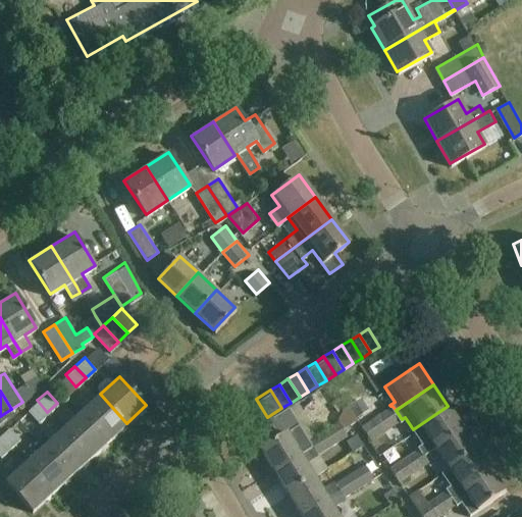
[(107,441),(126,423),(100,394),(81,411),(107,441)]
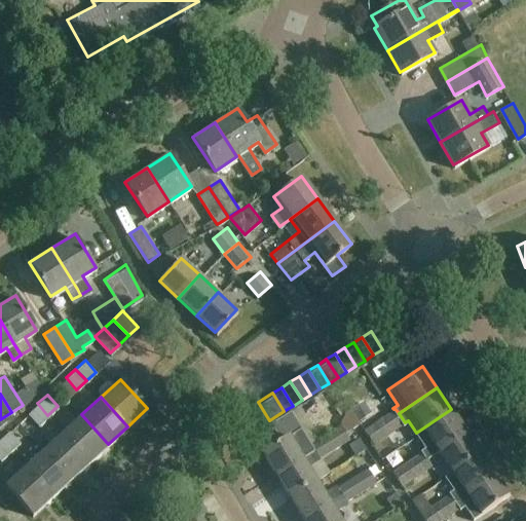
[(38,423),(47,415),(37,403),(28,412),(38,423)]
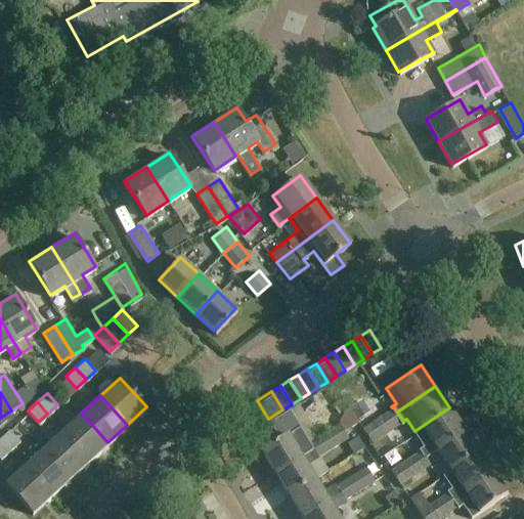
[(272,470),(299,452),(311,444),(288,406),(282,409),(268,419),(269,419),(263,423),(273,439),(259,447),(272,470)]
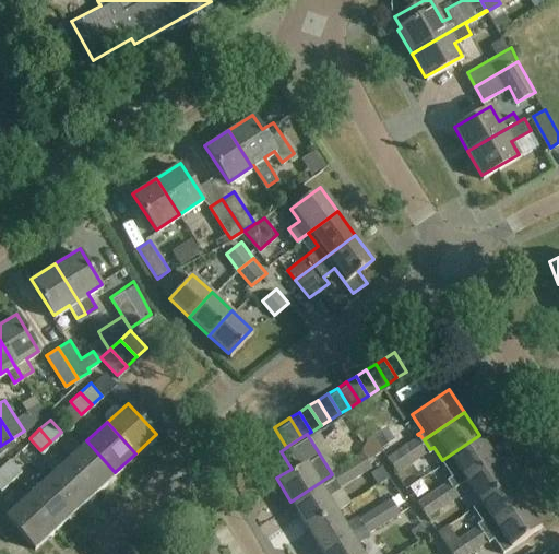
[(430,449),(424,439),(419,434),(418,435),(403,445),(414,460),(430,449)]
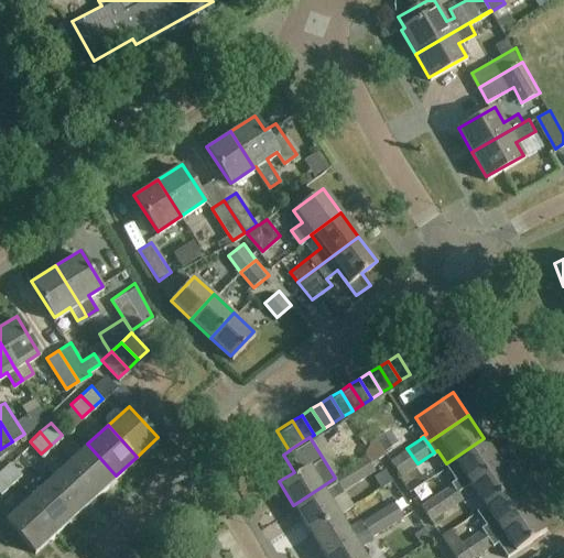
[(469,481),(499,460),(484,438),(446,463),(456,478),(451,481),(452,482),(454,481),(458,488),(469,481)]
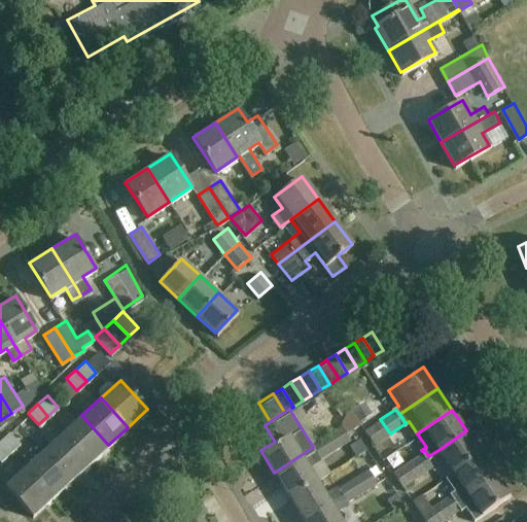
[(90,461),(108,445),(81,415),(63,432),(90,461)]
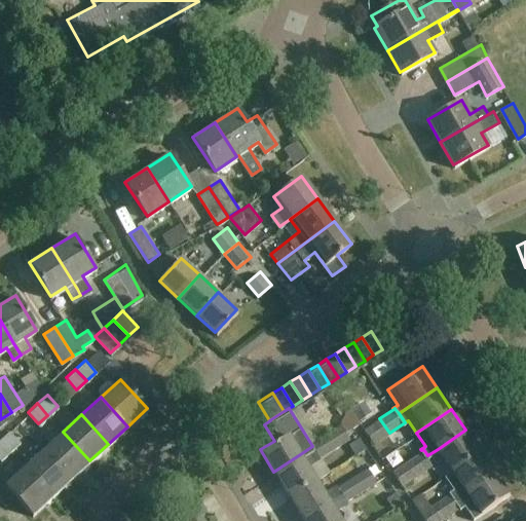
[(375,443),(389,433),(379,418),(365,429),(375,443)]
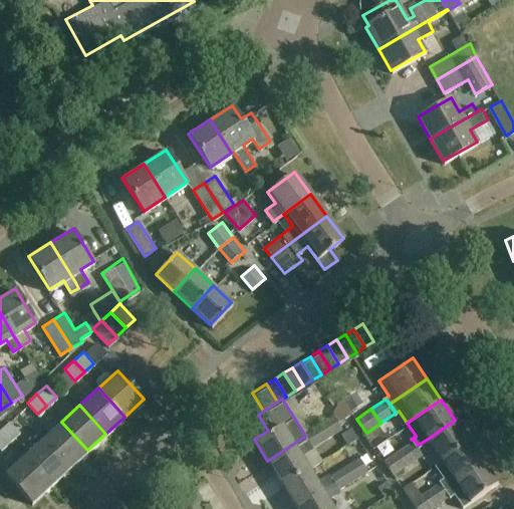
[(334,415),(318,424),(327,438),(342,429),(334,415)]
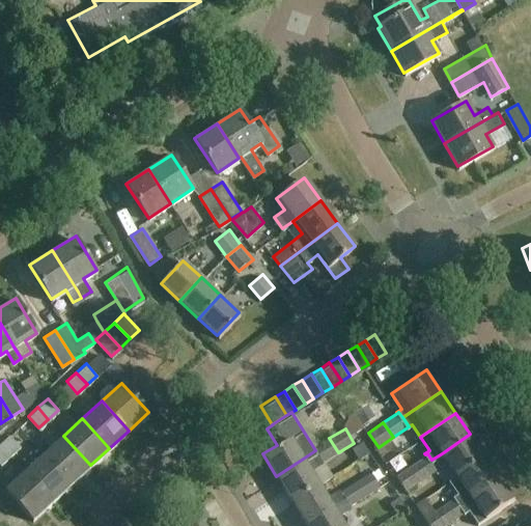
[(0,441),(0,443),(9,454),(20,445),(8,434),(0,441)]
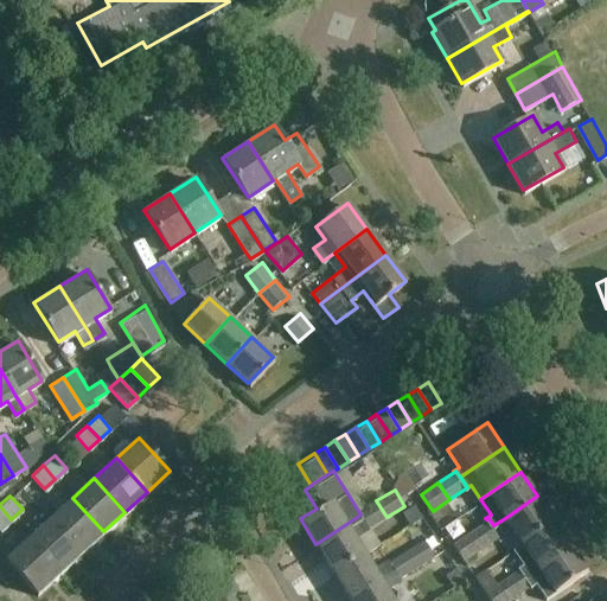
[(522,542),(554,520),(537,496),(505,518),(522,542)]
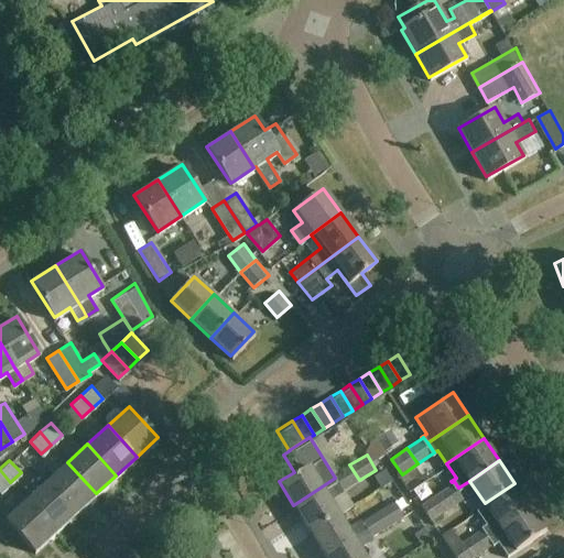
[(75,512),(96,493),(67,462),(46,481),(75,512)]
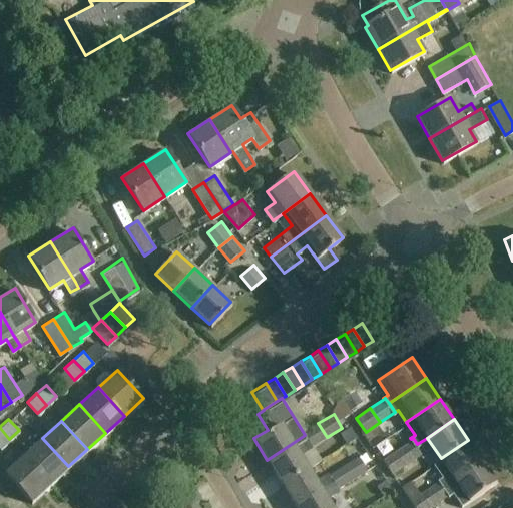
[(318,423),(304,432),(306,435),(312,446),(327,437),(318,423)]
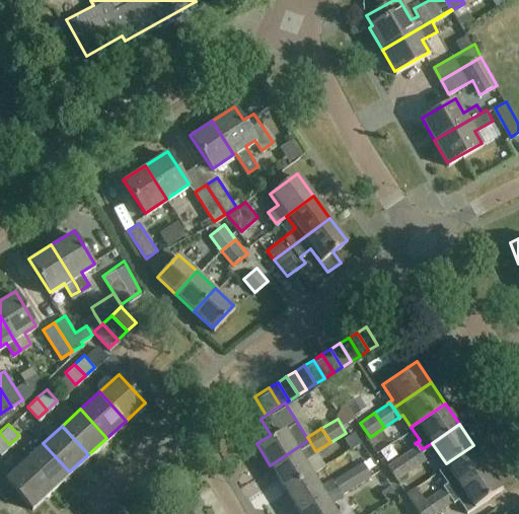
[(0,452),(9,444),(0,433),(0,452)]
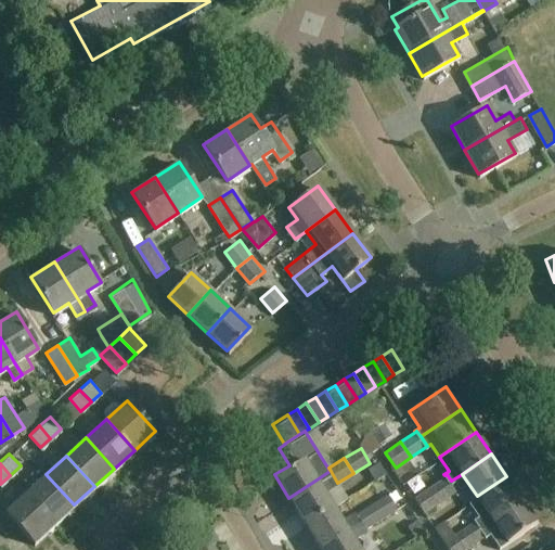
[(288,498),(304,521),(332,503),(324,491),(337,483),(330,471),(317,480),(288,498)]
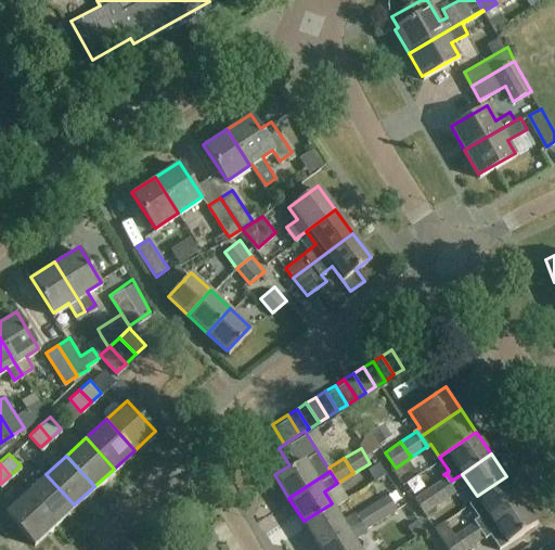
[(53,523),(74,504),(46,474),(25,493),(53,523)]
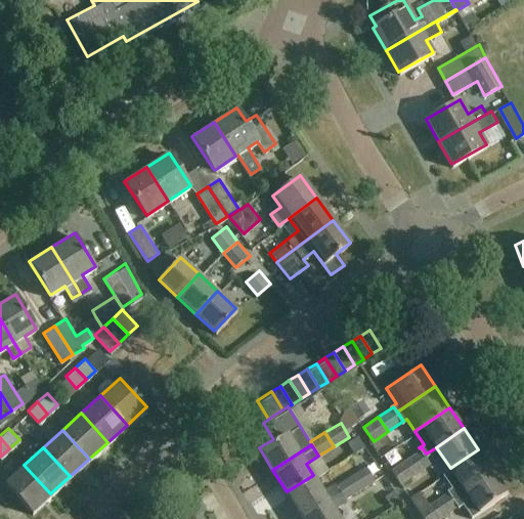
[(431,463),(426,453),(422,447),(420,448),(406,458),(417,472),(431,463)]
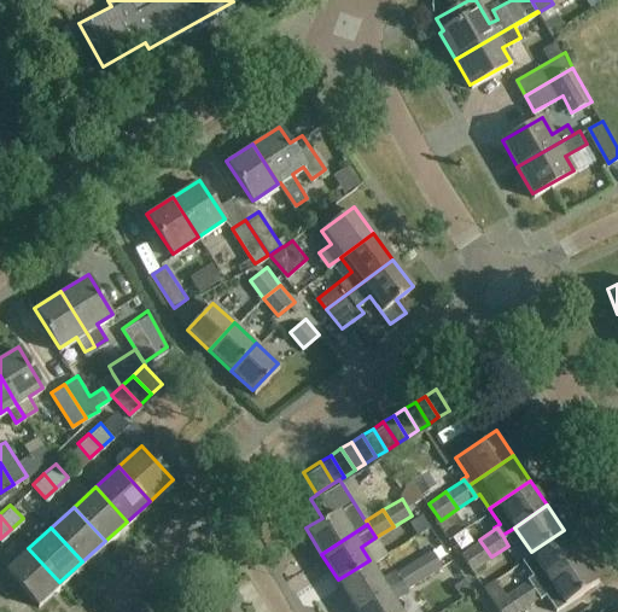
[(536,584),(581,554),(564,530),(531,552),(522,558),(532,573),(528,577),(529,578),(530,577),(536,584)]
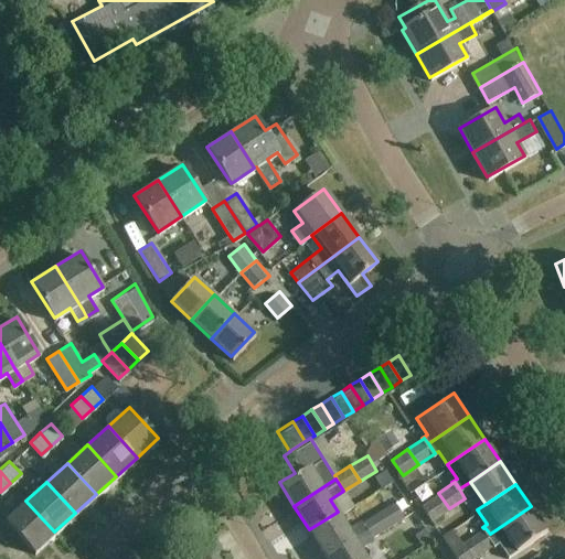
[(433,519),(449,508),(438,493),(423,504),(433,519)]
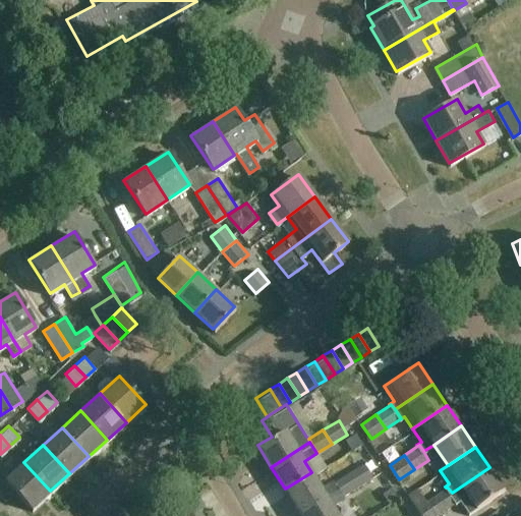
[(264,515),(296,515),(263,456),(238,470),(264,515)]
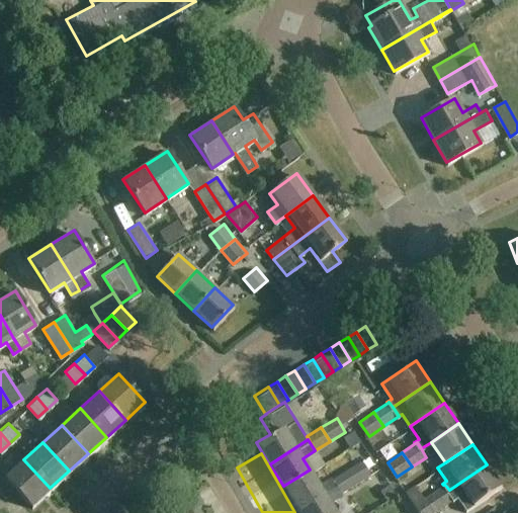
[(30,506),(50,488),(23,459),(4,477),(30,506)]
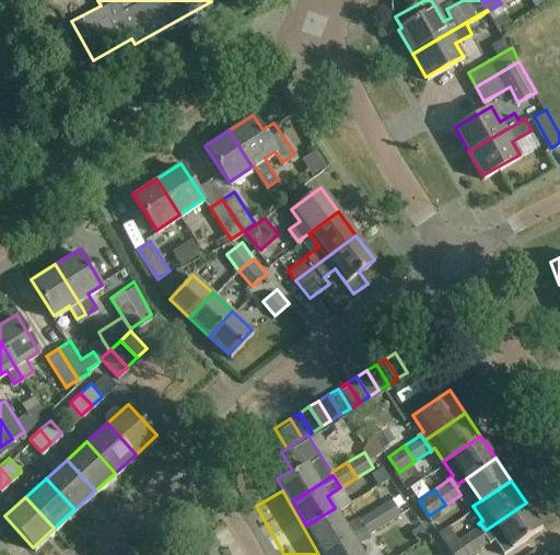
[(376,507),(385,522),(401,512),(393,497),(376,507)]
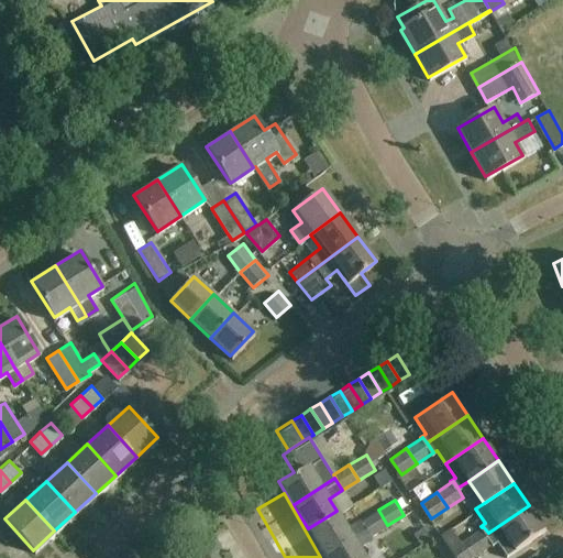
[(529,505),(488,533),(494,542),(497,539),(506,554),(544,528),(529,505)]
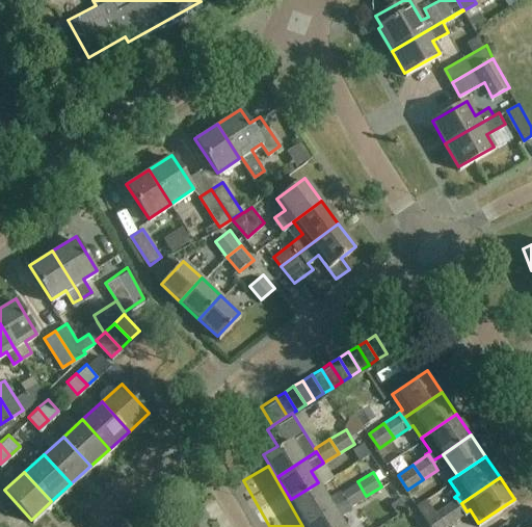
[(350,505),(366,496),(357,481),(342,491),(345,497),(350,505)]
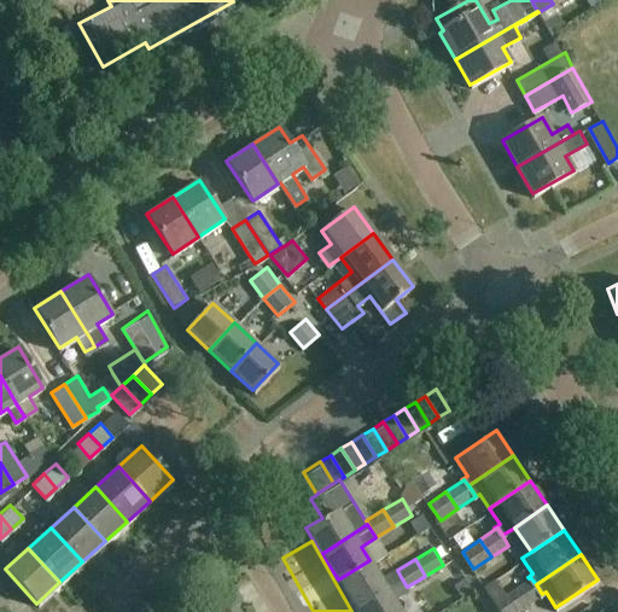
[(401,577),(397,570),(396,567),(380,577),(369,560),(338,580),(354,605),(401,577)]
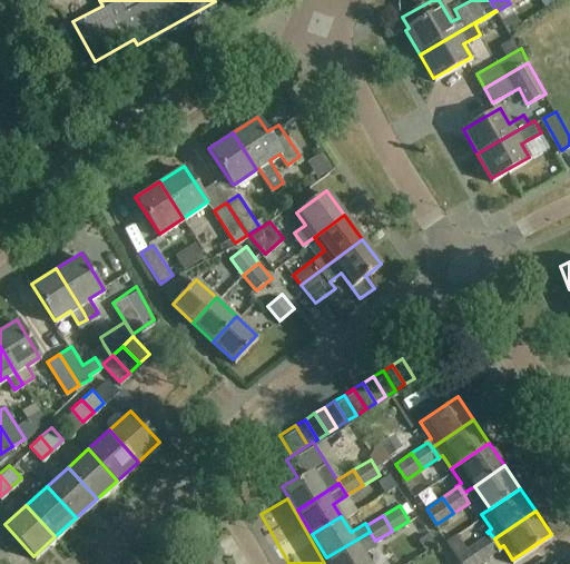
[(377,544),(375,541),(370,532),(326,557),(330,563),(369,563),(370,563),(363,552),(377,544)]
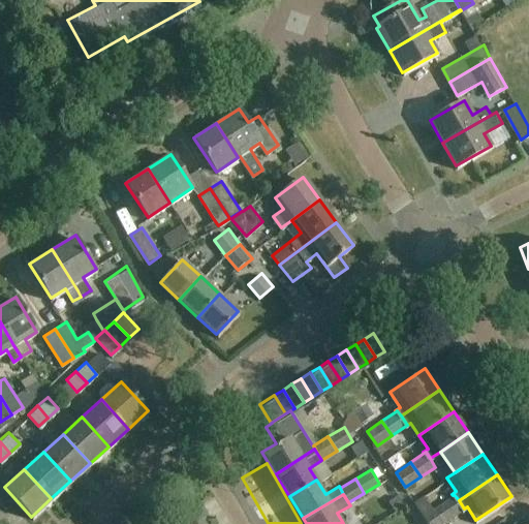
[(464,509),(459,500),(454,494),(453,495),(439,504),(449,519),(464,509)]
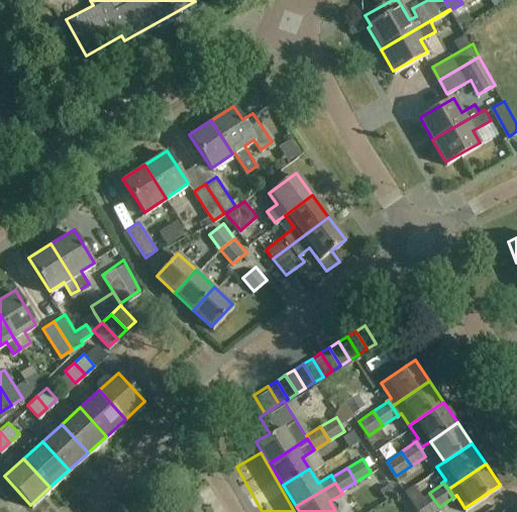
[(420,511),(432,511),(439,507),(429,493),(414,503),(420,511)]
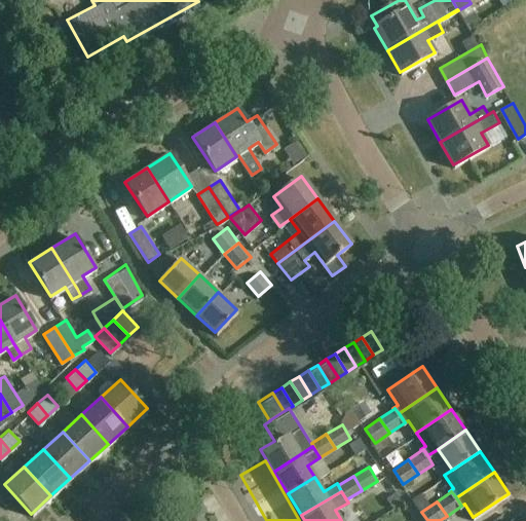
[(189,520),(182,509),(161,520),(189,520)]
